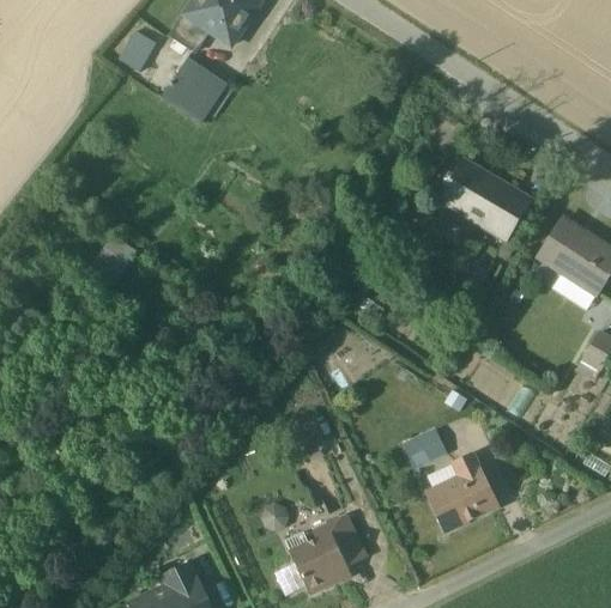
[(193,0),(170,36),(195,53),(209,34),(230,47),(260,2),(256,0),(193,0)]
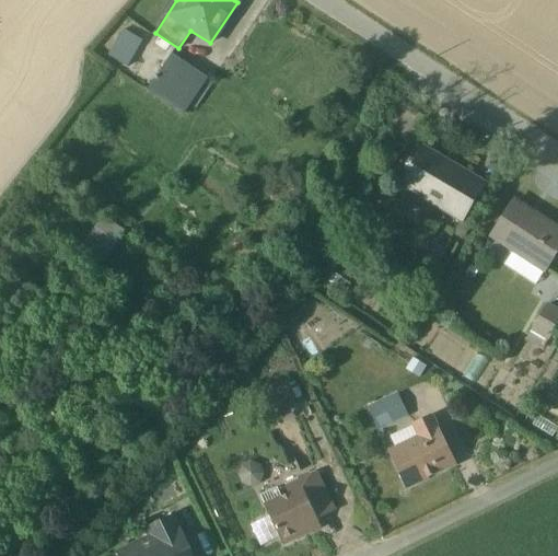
[(143,38),(124,27),(108,54),(128,65),(143,38)]
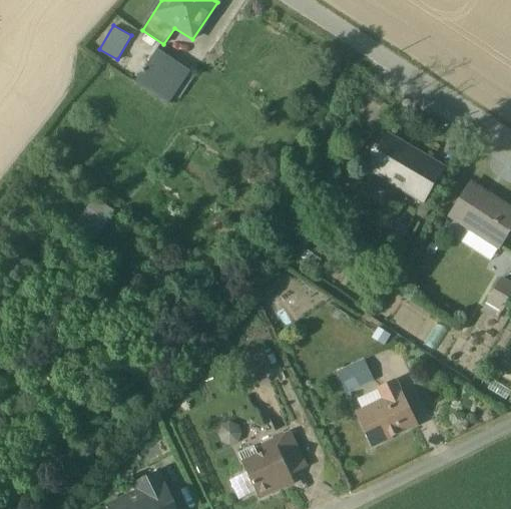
[(190,70),(157,47),(134,81),(167,103),(190,70)]
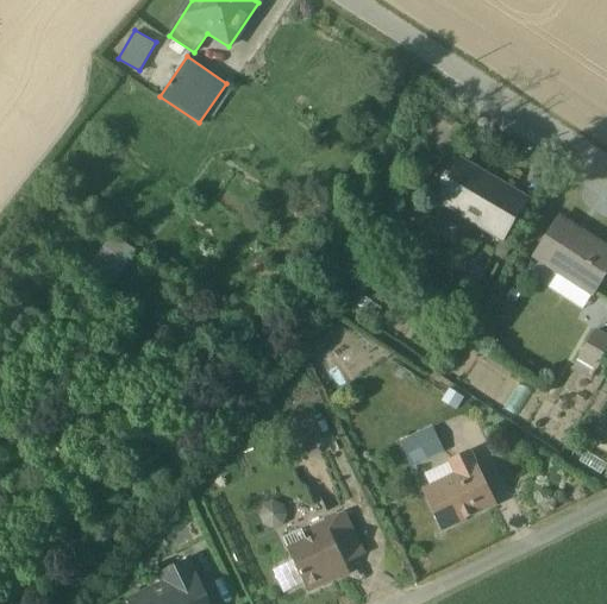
[(527,196),(462,158),(436,201),(500,239),(493,252),(504,258),(512,244),(502,238),(527,196)]
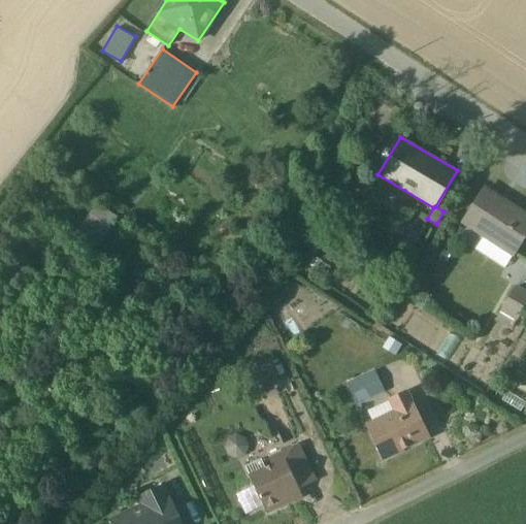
[(525,214),(485,187),(462,223),(483,236),(477,248),(504,265),(512,256),(512,255),(525,232),(525,214)]
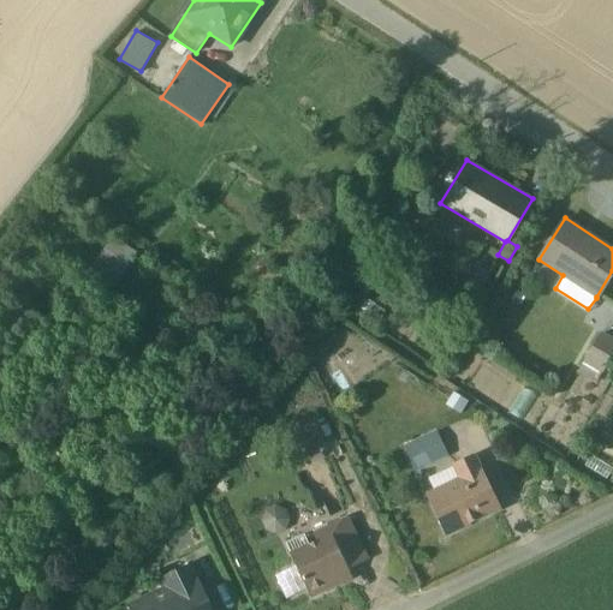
[(113,231),(91,262),(119,281),(141,249),(113,231)]
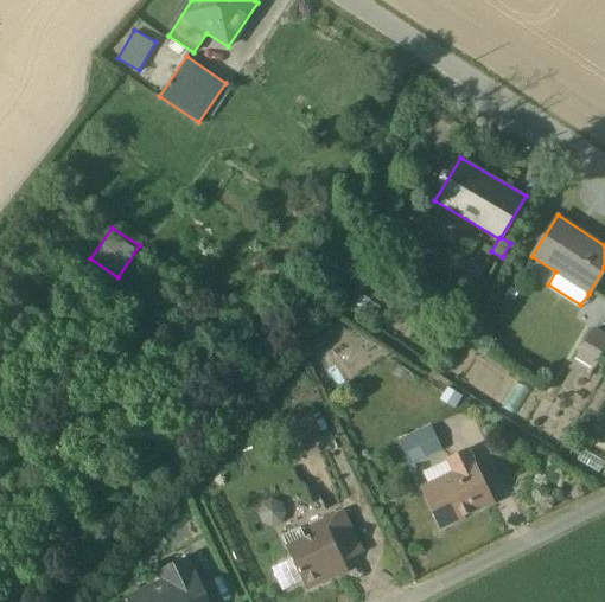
[(484,269),(472,261),(462,280),(475,287),(484,269)]
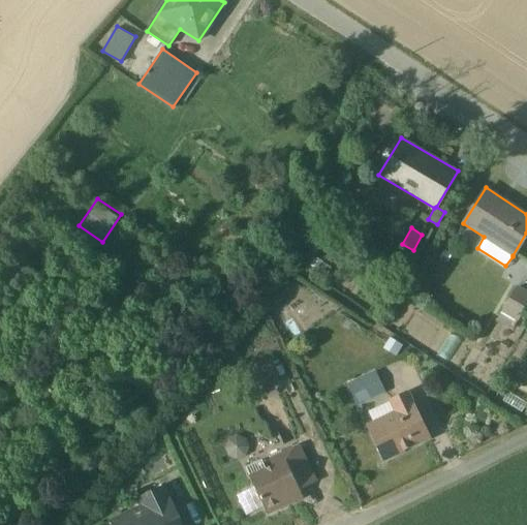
[(526,288),(518,284),(497,319),(513,329),(520,316),(526,319),(526,288)]
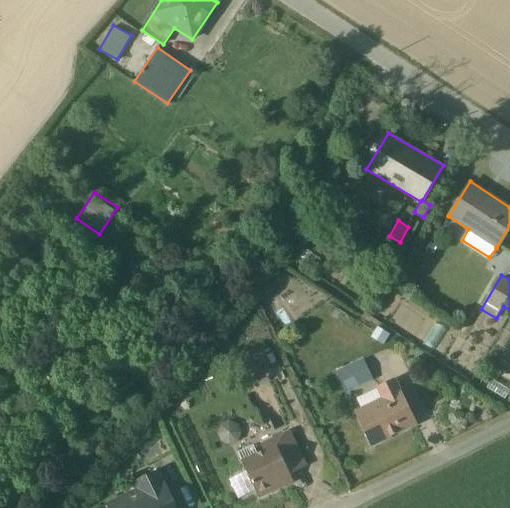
[(390,333),(377,325),(371,336),(384,343),(390,333)]
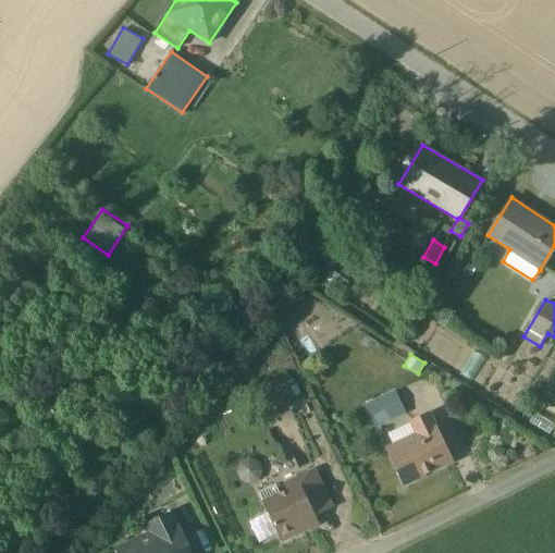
[(366,403),(377,426),(407,410),(396,389),(366,403)]
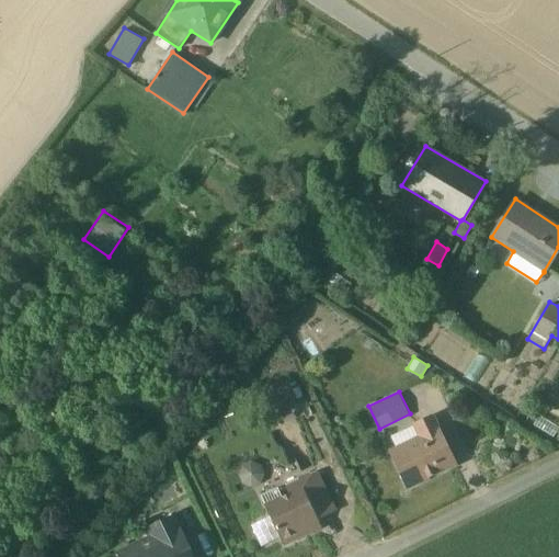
[(389,448),(408,486),(456,463),(432,415),(412,423),(418,434),(389,448)]
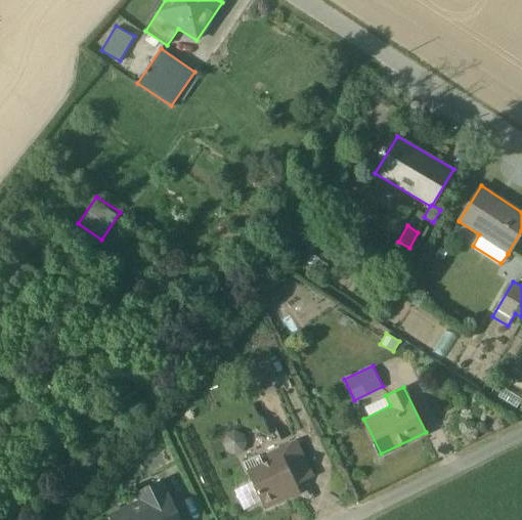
[(243,433),(234,430),(226,433),(223,442),(227,450),(236,453),(244,450),(247,441),(243,433)]
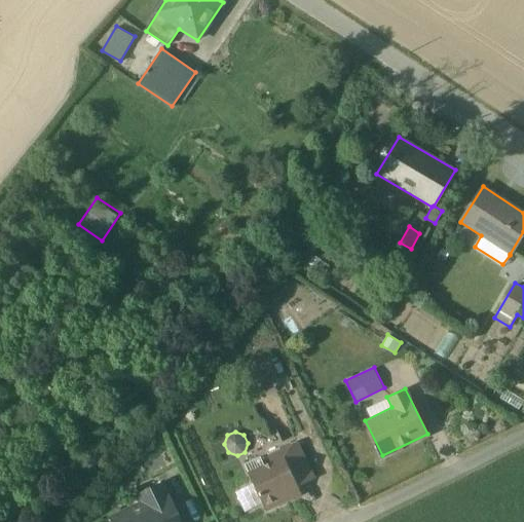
[(314,477),(298,441),(294,443),(293,442),(281,448),(279,447),(268,452),(272,460),(264,464),(260,455),(245,462),(253,481),(236,490),(247,510),(263,502),(266,510),(267,510),(294,496),(291,489),(314,477)]
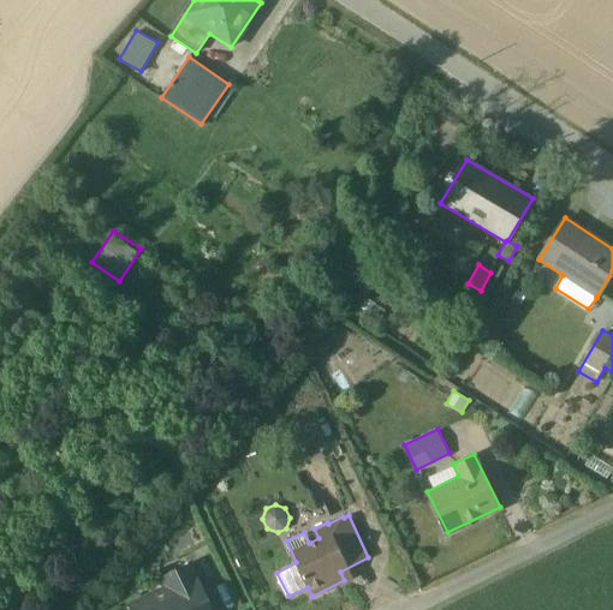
[(213,609),(191,563),(184,567),(161,578),(164,585),(130,600),(135,609),(213,609)]
